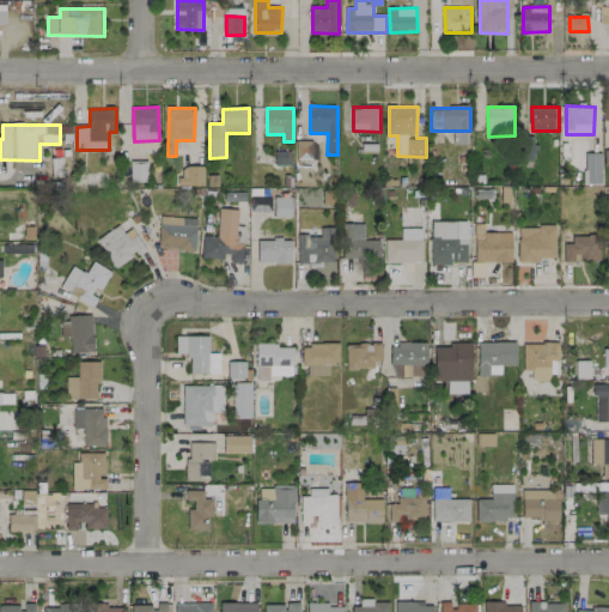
[(316,141),(298,141),(298,159),(316,159),(316,141)]
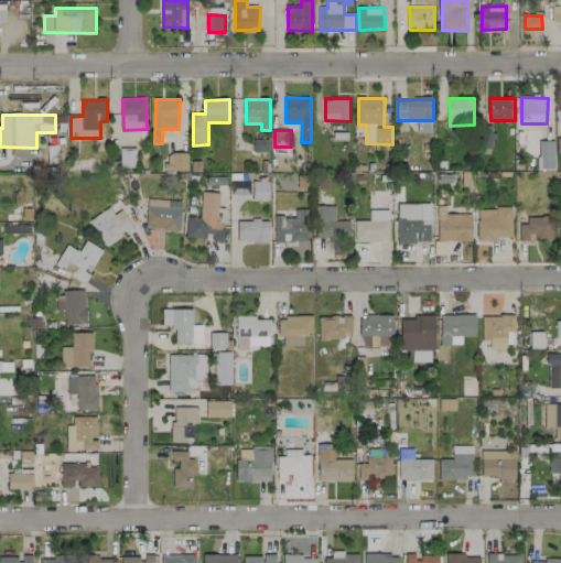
[(556,141),(540,141),(540,170),(556,171),(556,141)]
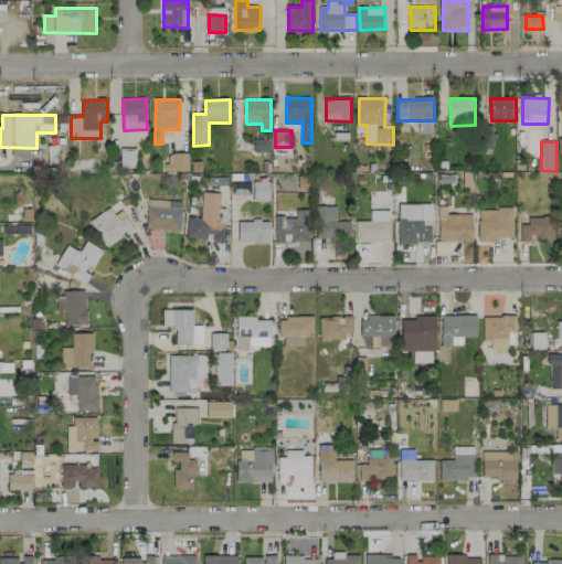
[(138,149),(123,149),(123,168),(138,168),(138,149)]
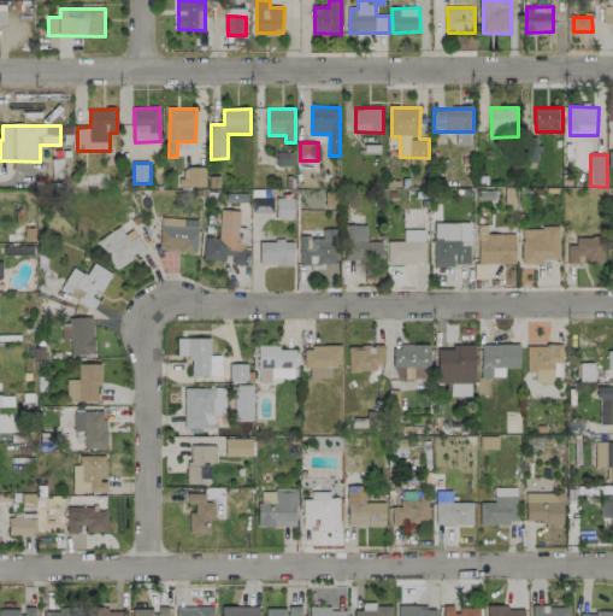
[(207,168),(183,168),(183,188),(207,187),(207,168)]
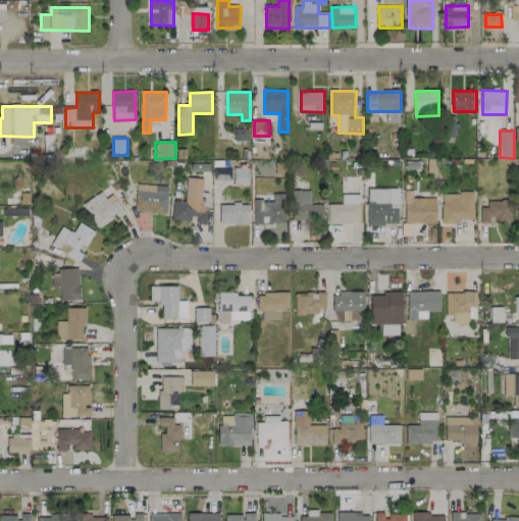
[(250,186),(250,168),(236,168),(235,186),(250,186)]
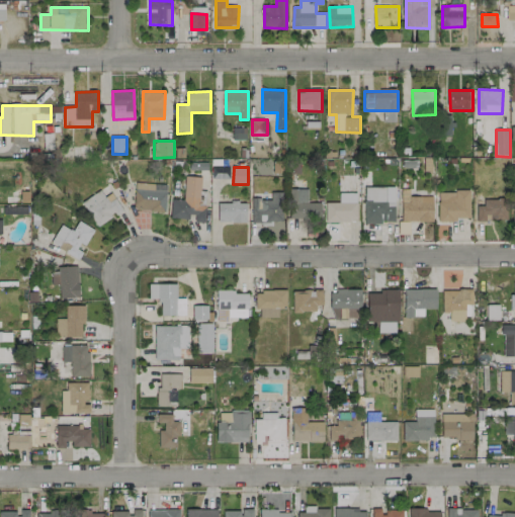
[(172,219),(194,220),(194,222),(206,223),(207,205),(201,205),(202,177),(187,176),(185,200),(173,199),(172,219)]
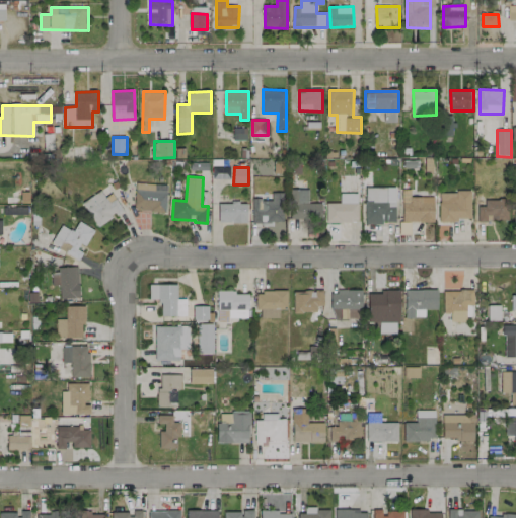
[(167,212),(168,186),(138,183),(136,211),(167,212)]
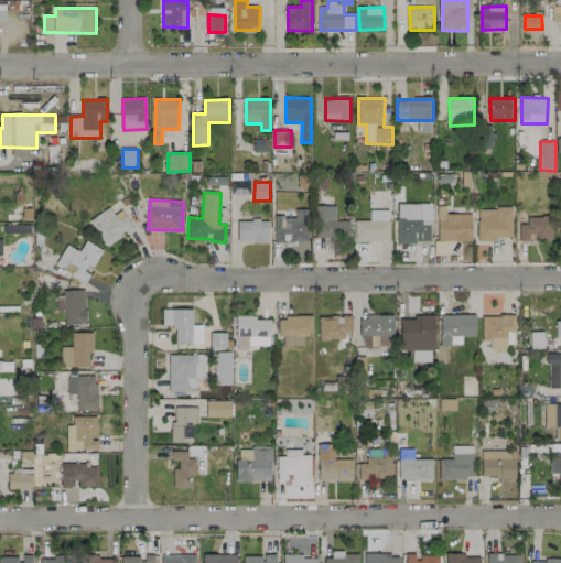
[(432,204),(399,203),(399,242),(432,244),(432,204)]
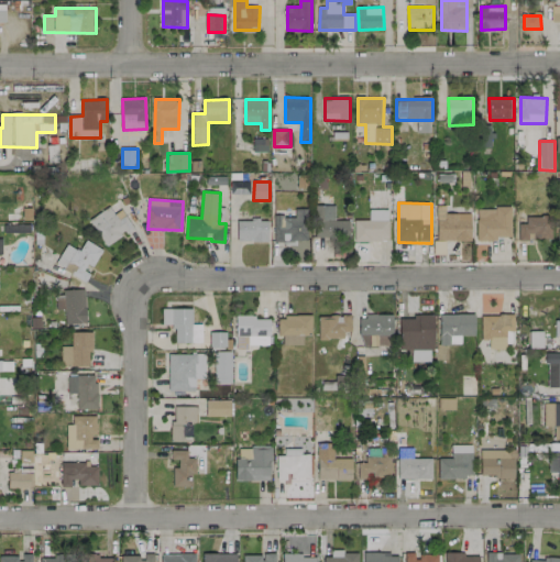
[(338,206),(317,206),(317,238),(351,238),(351,221),(337,220),(338,206)]
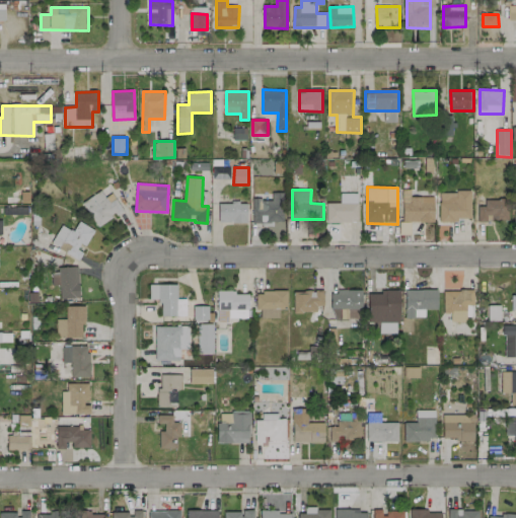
[(106,198),(102,191),(83,203),(98,227),(125,211),(114,194),(106,198)]
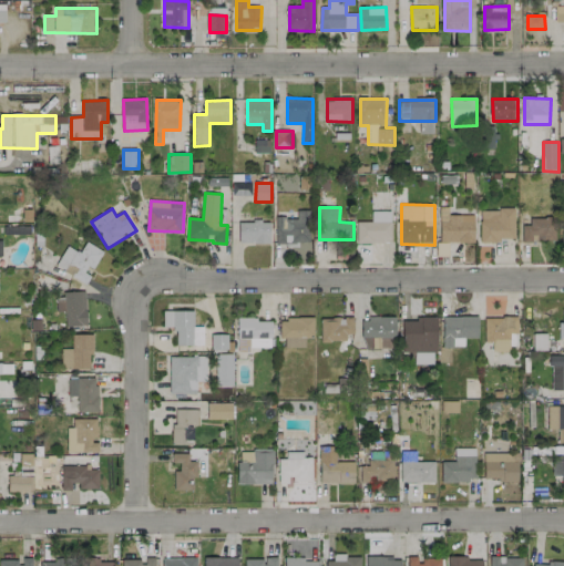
[(482,242),(518,240),(516,209),(482,209),(482,242)]
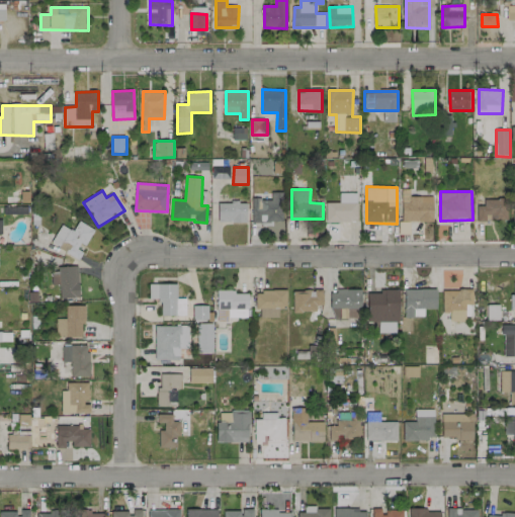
[(284,192),(273,192),(273,199),(253,199),(253,224),(275,224),(275,222),(284,222),(284,192)]
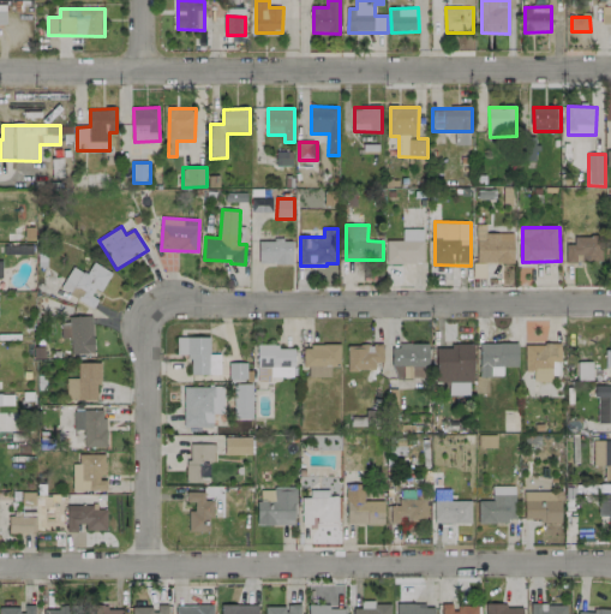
[(388,263),(425,263),(425,230),(405,230),(405,240),(388,242),(388,263)]
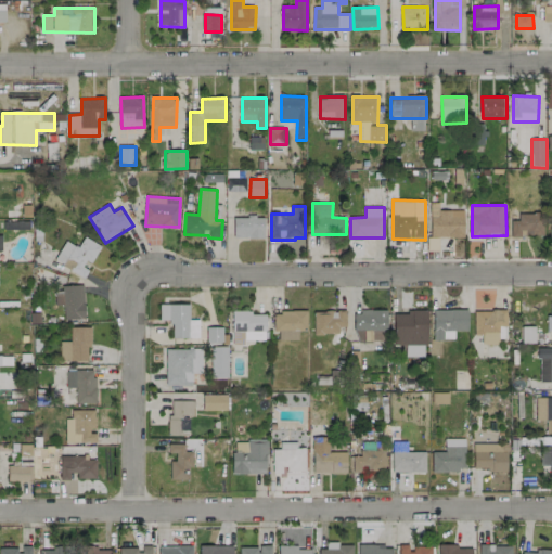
[(513,221),(513,236),(547,236),(546,213),(520,214),(520,221),(513,221)]
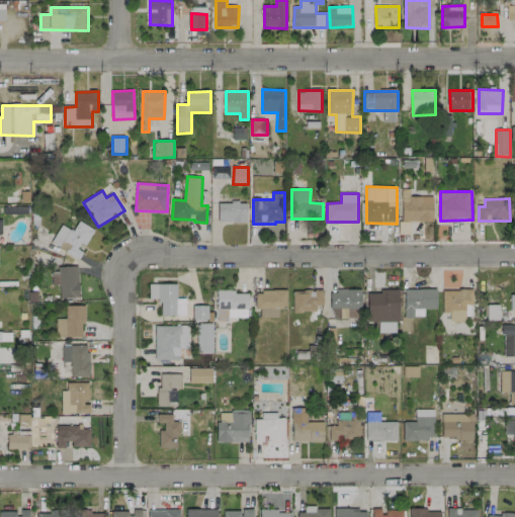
[(248,203),(220,202),(220,222),(248,223),(248,203)]
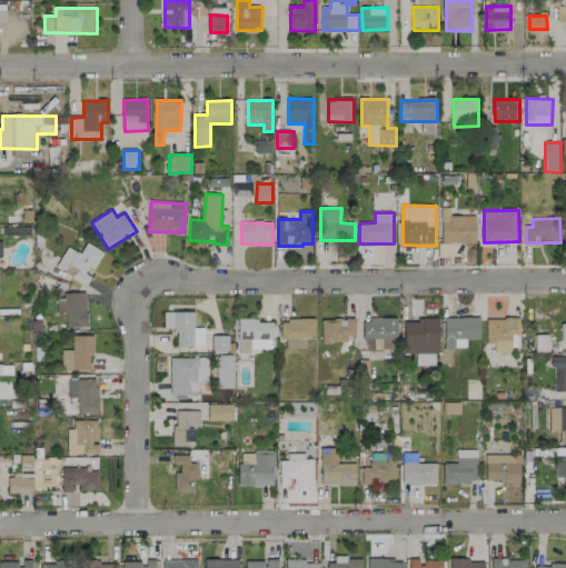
[(69,247),(58,268),(88,285),(92,277),(90,276),(103,251),(88,242),(82,255),(69,247)]
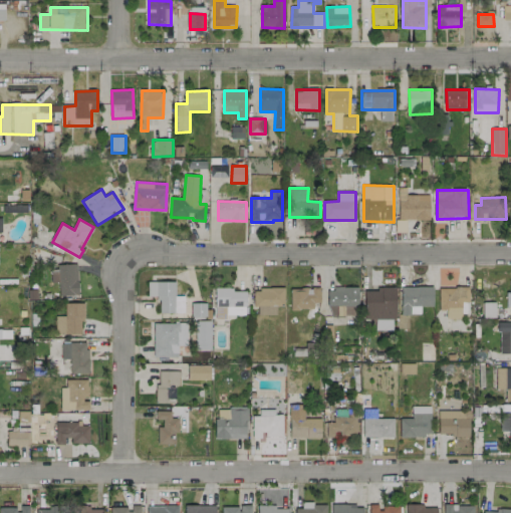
[(52,283),(60,282),(61,296),(79,295),(79,266),(52,267),(52,283)]
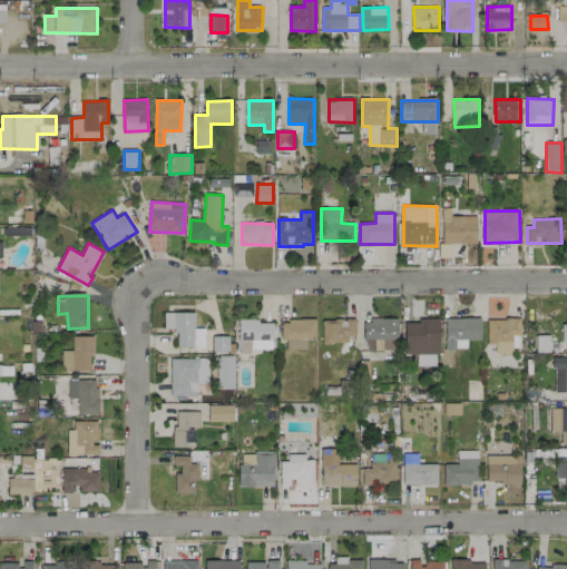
[(196,313),(166,313),(166,330),(178,330),(178,347),(206,347),(206,329),(196,329),(196,313)]
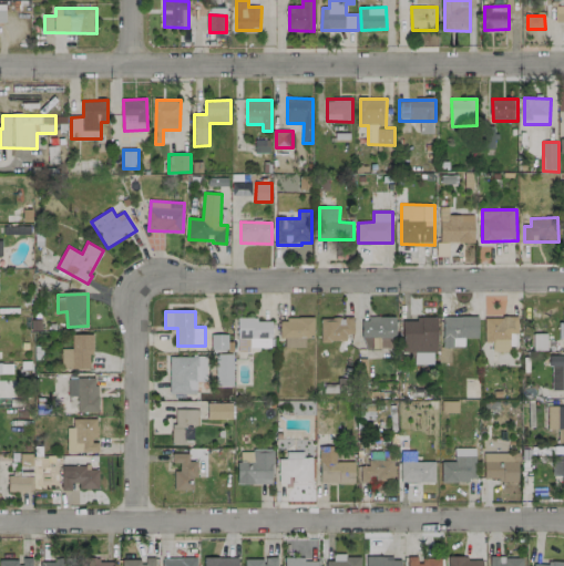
[(481,316),(444,317),(445,348),(465,347),(465,339),(481,338),(481,316)]
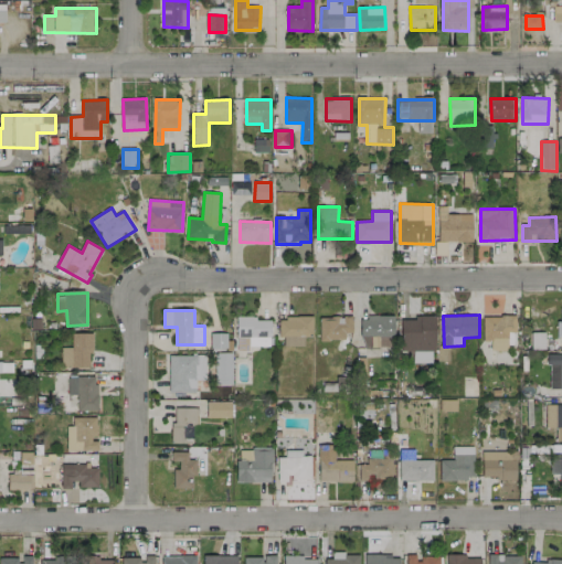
[(315,317),(283,318),(283,347),(306,346),(306,338),(315,337),(315,317)]
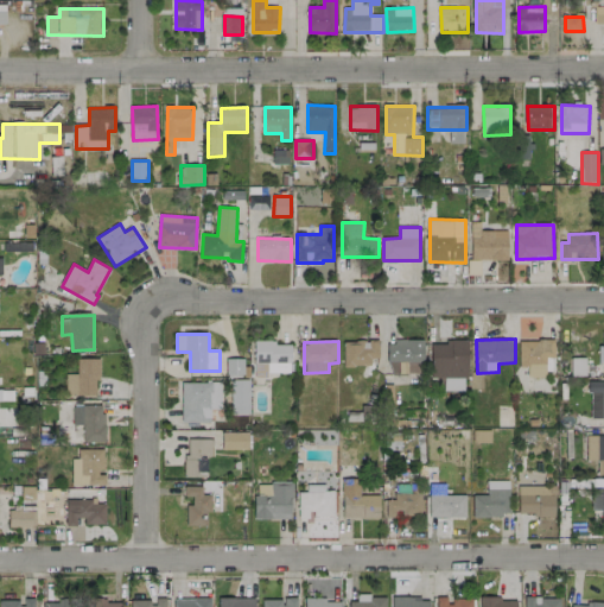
[(345,341),(345,366),(373,367),(373,358),(380,359),(380,341),(345,341)]
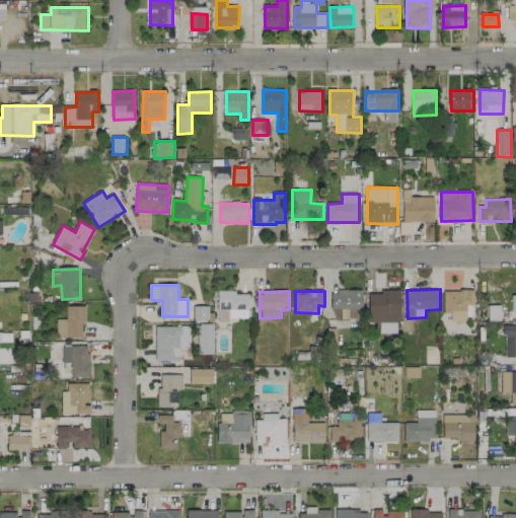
[(335,291),(334,319),(363,319),(363,292),(335,291)]
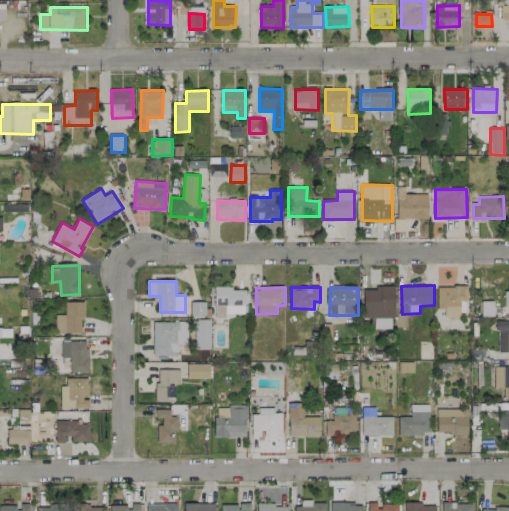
[(439,287),(439,309),(446,308),(447,317),(461,317),(461,301),(469,301),(468,287),(439,287)]
